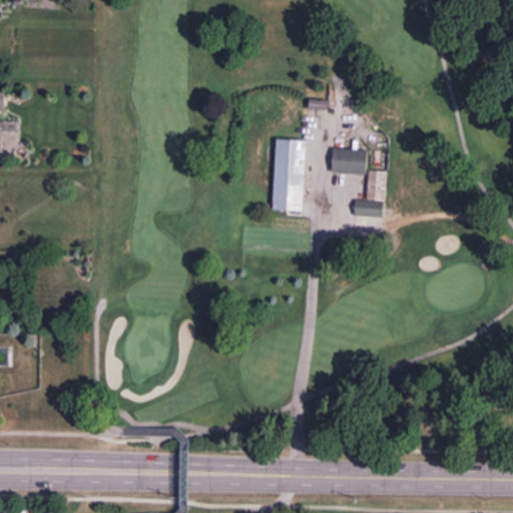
[(311,100),(310,106),(326,108),(327,101),(311,100)]
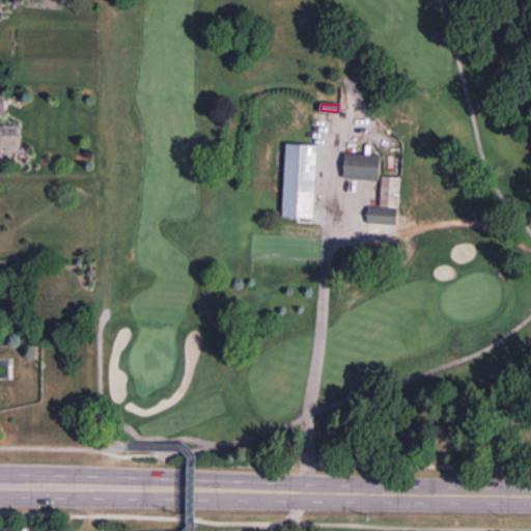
[(286,146),(315,149),(310,216),(282,215),(286,146)]
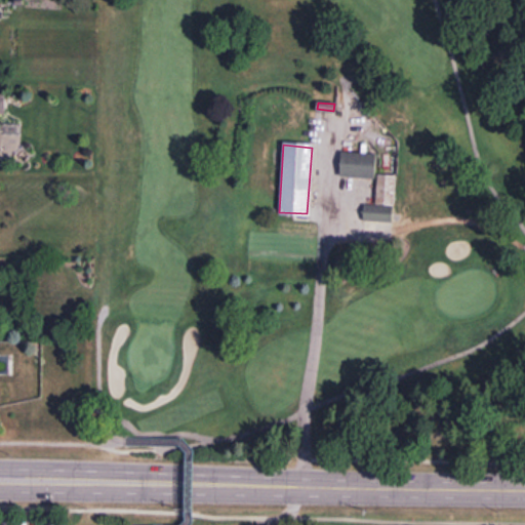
[(341,153),(341,173),(373,176),(374,155),(341,153)]
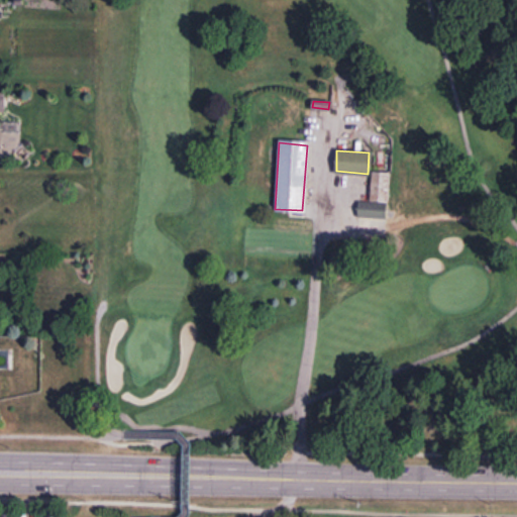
[(373,173),(387,174),(386,198),(372,198),(373,173)]
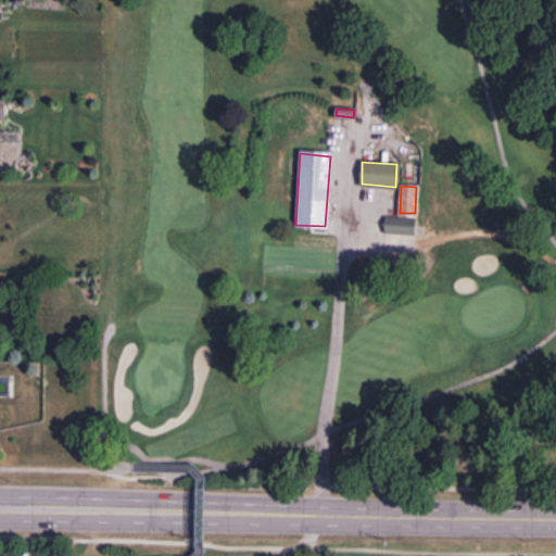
[(388,217),(387,231),(413,234),(414,218),(388,217)]
